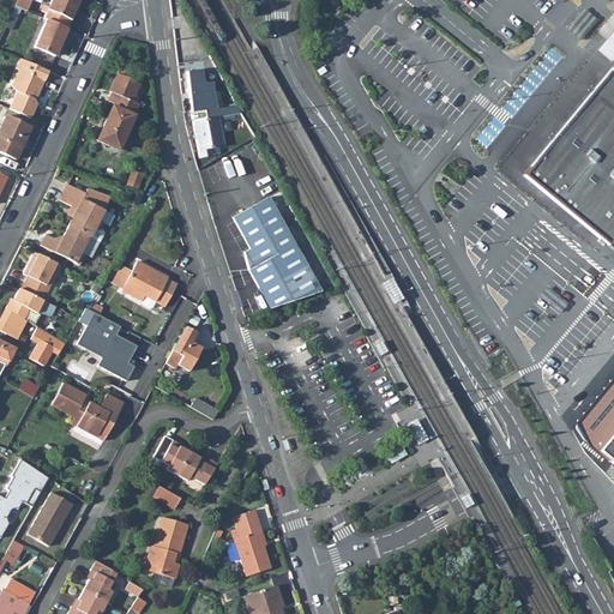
[(17,0),(14,6),(20,8),(26,12),(31,0),(17,0)]
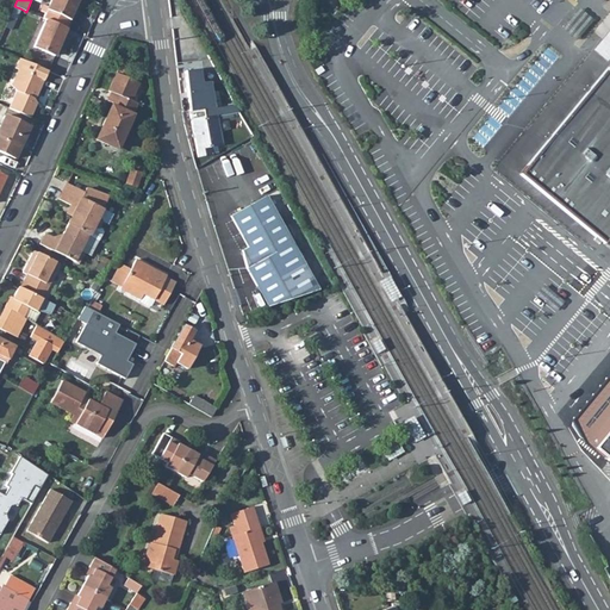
[(78,0),(50,0),(48,7),(43,5),(41,11),(45,13),(43,18),(45,19),(66,29),(78,0)]
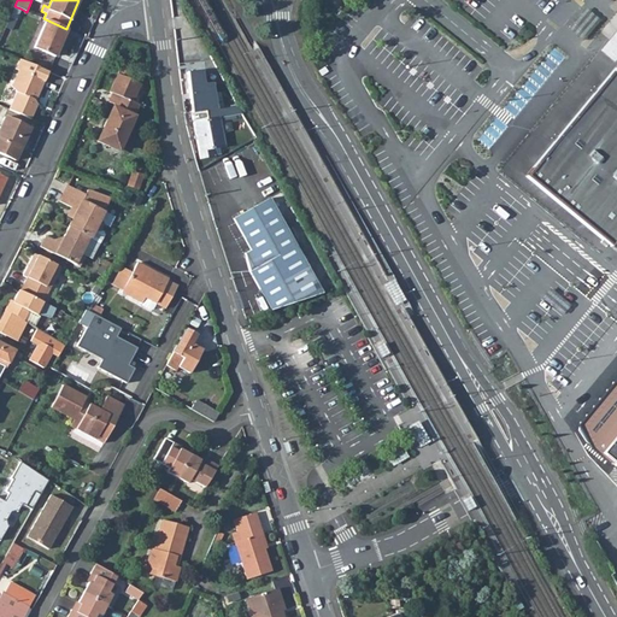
[(21,9),(15,6),(5,28),(11,30),(21,9)]
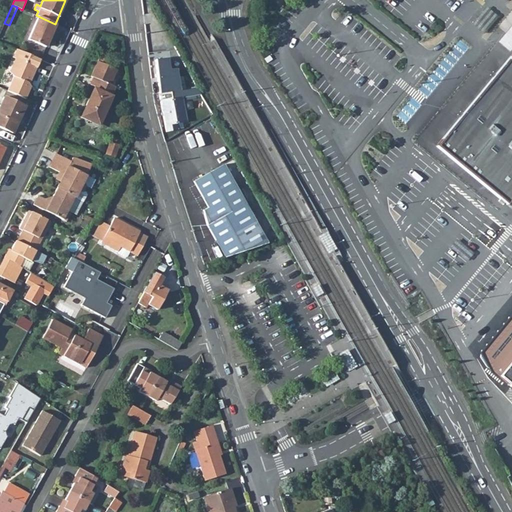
[(487,7),(474,23),(485,32),(498,15),(487,7)]
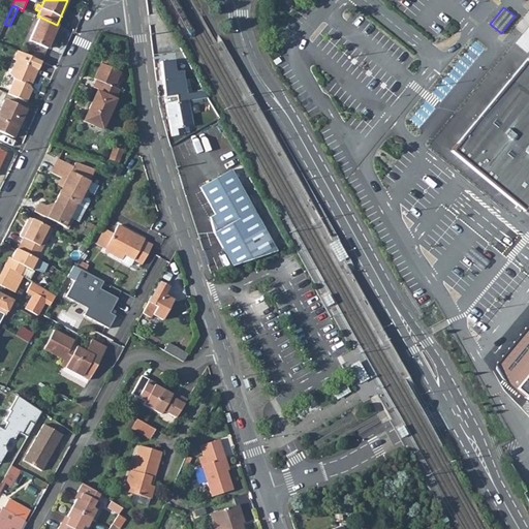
[(57,25),(39,17),(28,41),(47,50),(57,25)]
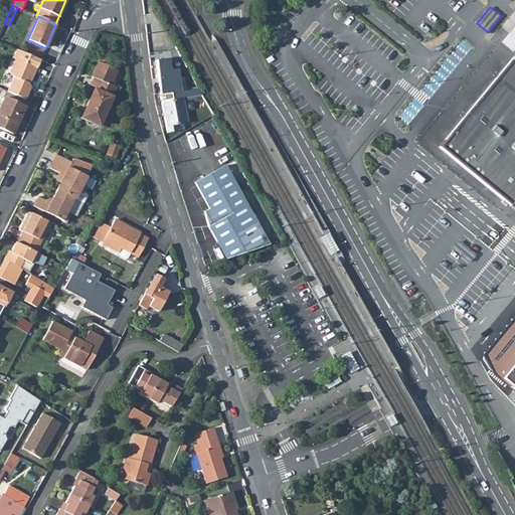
[(32,78),(40,60),(16,49),(12,57),(15,58),(9,70),(13,77),(7,92),(26,100),(31,88),(29,84),(28,83),(30,78),(32,78)]
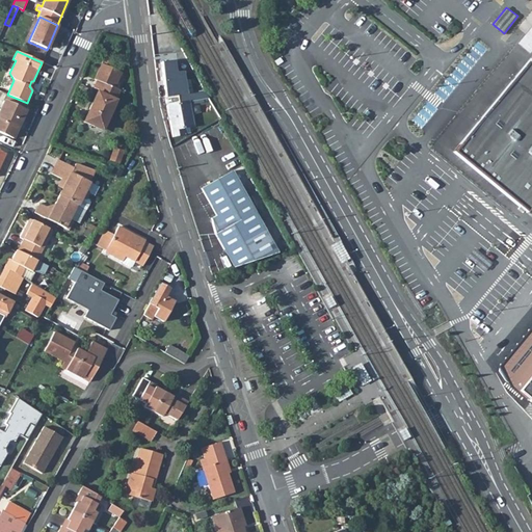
[(531,56),(453,153),(520,208),(524,212),(527,213),(531,207),(531,56)]
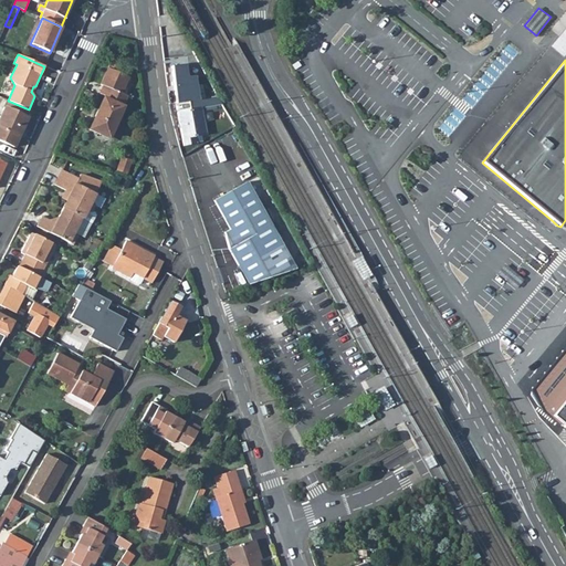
[(122,106),(127,96),(122,94),(128,77),(116,72),(119,66),(111,62),(103,77),(101,85),(103,86),(100,94),(105,96),(104,98),(103,98),(88,129),(108,138),(123,107),(122,106)]
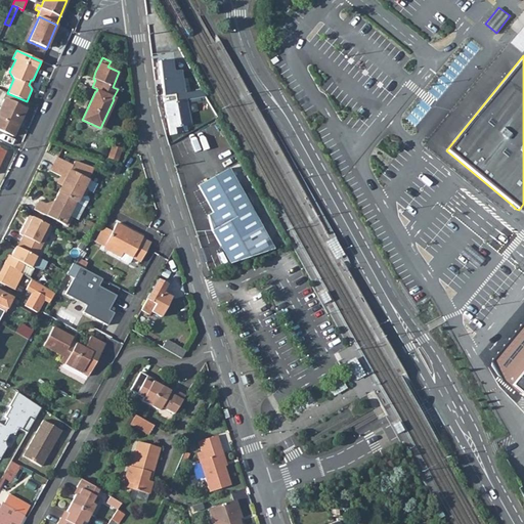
[(170,73),(169,60),(159,61),(163,96),(175,93),(180,92),(178,72),(170,73)]
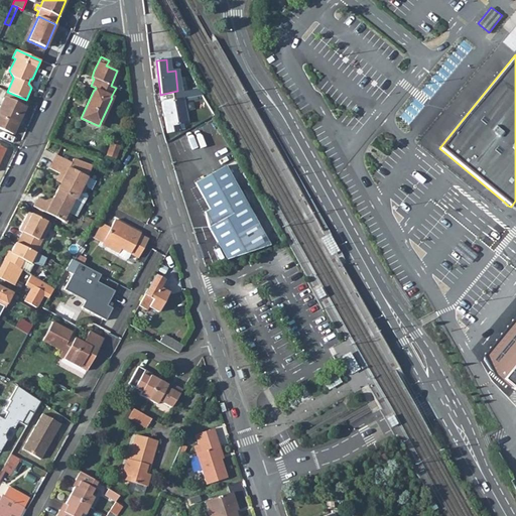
[(87,83),(89,78),(83,76),(77,88),(81,90),(85,82),(87,83)]
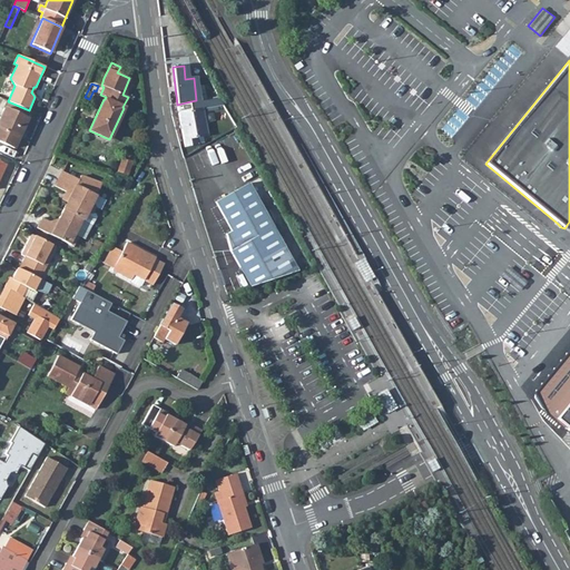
[(203,137),(207,136),(203,109),(224,106),(218,97),(196,100),(190,101),(192,110),(178,112),(184,146),(197,144),(196,138),(203,137)]
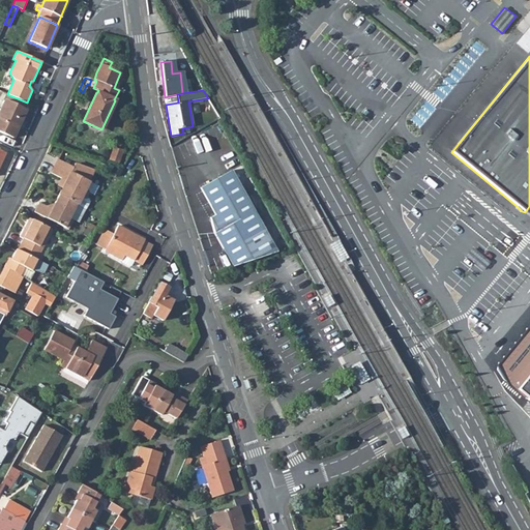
[(0,131),(12,138),(25,111),(3,100),(0,107),(0,131)]
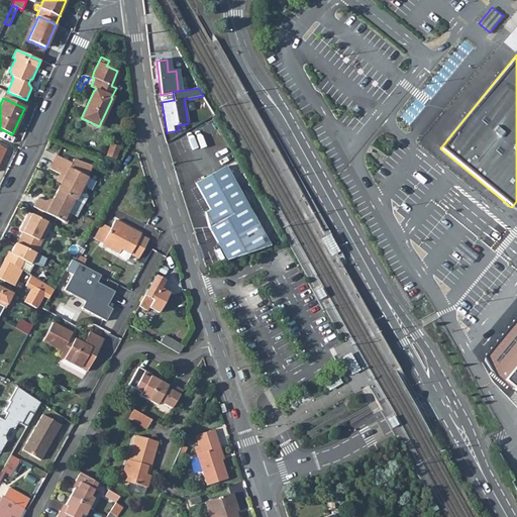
[(73,160),(71,163),(57,156),(49,169),(60,174),(59,176),(60,177),(57,182),(61,184),(57,191),(75,199),(84,204),(87,197),(87,194),(84,193),(86,188),(83,185),(92,167),(73,160)]
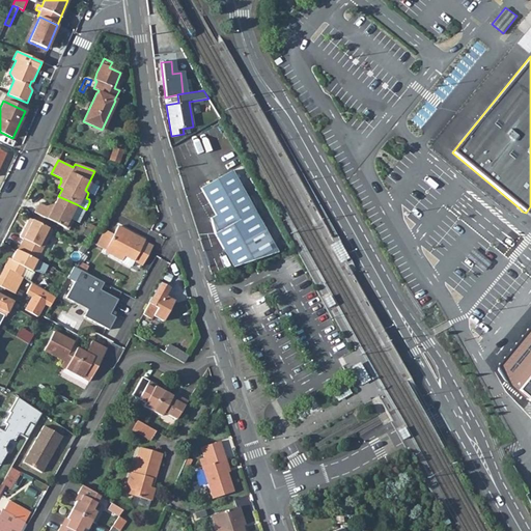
[(233,267),(277,252),(231,170),(201,188),(216,215),(211,218),(215,233),(233,267)]
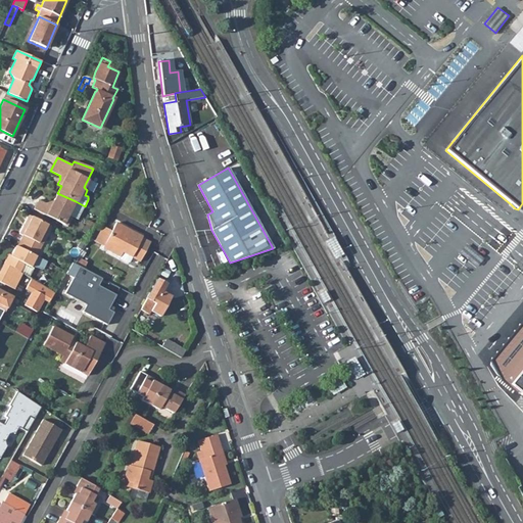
[(68,216),(76,201),(57,193),(53,201),(50,206),(45,203),(39,200),(36,204),(51,211),(49,217),(66,226),(72,217),(68,216)]
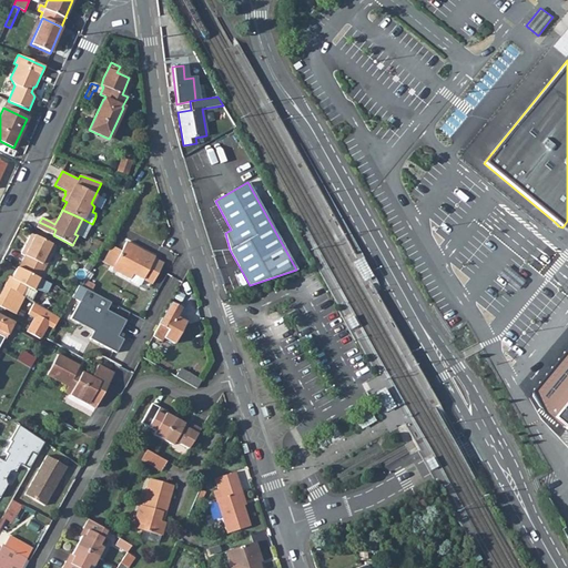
[(53,235),(56,230),(39,222),(37,227),(53,235)]
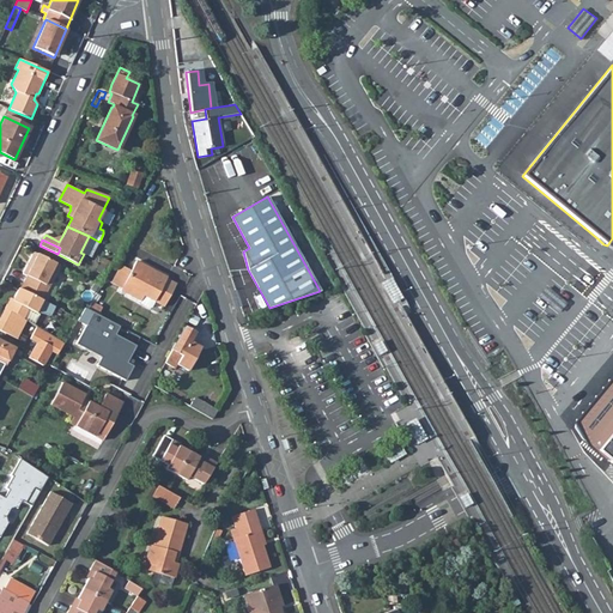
[(42,301),(60,266),(34,253),(22,274),(26,275),(19,289),(42,301)]
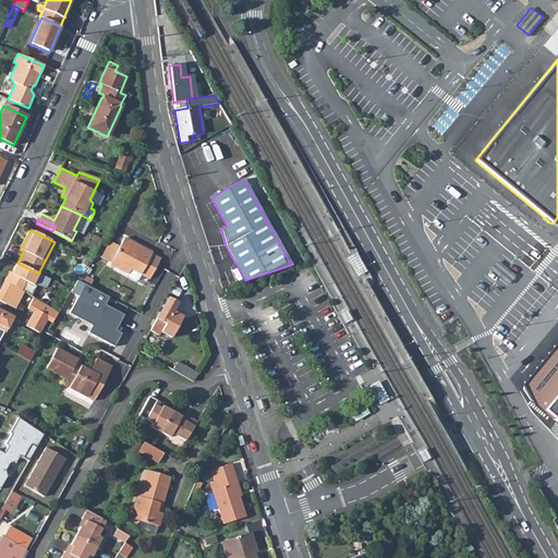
[(95,252),(101,240),(94,235),(87,247),(95,252)]
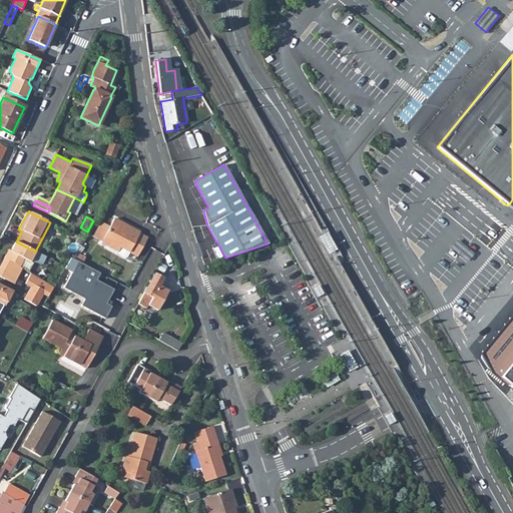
[(125,228),(126,225),(113,219),(101,242),(127,257),(129,251),(137,257),(147,238),(139,233),(139,232),(131,228),(130,230),(125,228)]
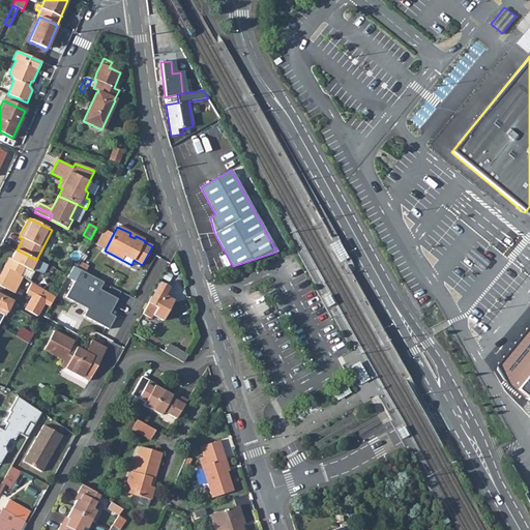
[(36,260),(17,249),(16,249),(10,259),(8,264),(6,263),(0,273),(0,286),(15,293),(23,277),(20,276),(25,267),(31,270),(31,269),(43,273),(48,265),(36,260)]
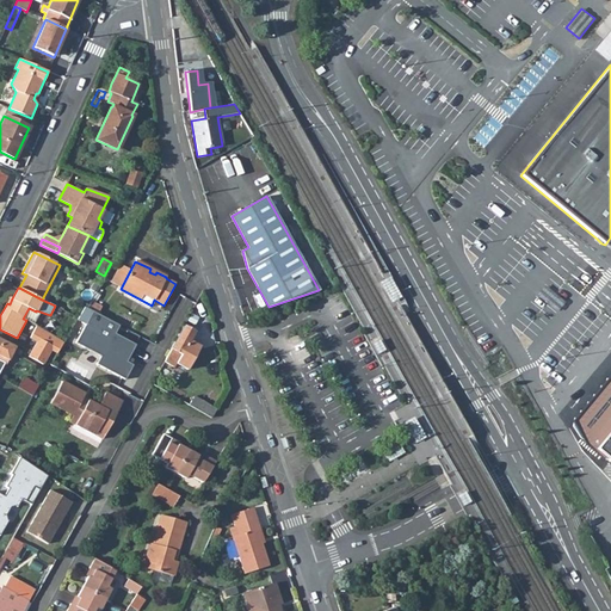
[(98,314),(102,307),(91,302),(87,308),(98,314)]
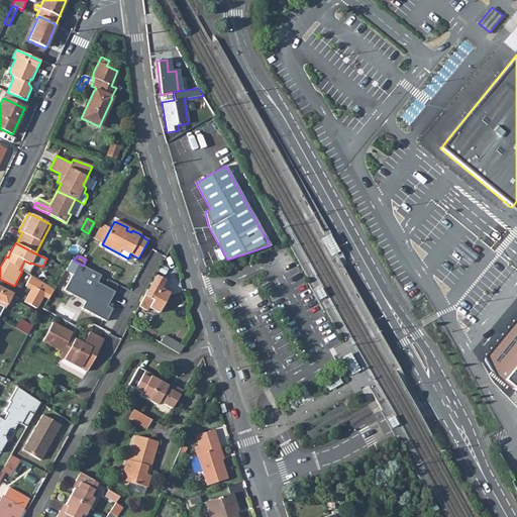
[(101,276),(78,264),(71,260),(66,269),(65,271),(72,275),(64,291),(85,302),(81,308),(106,321),(112,309),(110,308),(107,306),(109,303),(114,292),(97,283),(101,276)]
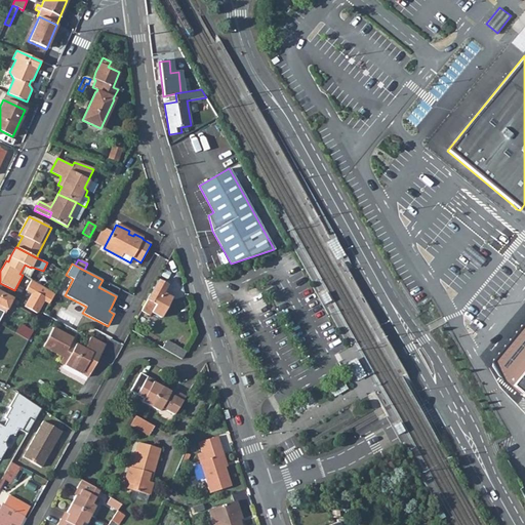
[(49,304),(54,293),(32,280),(26,290),(32,293),(25,307),(37,313),(43,300),(49,304)]
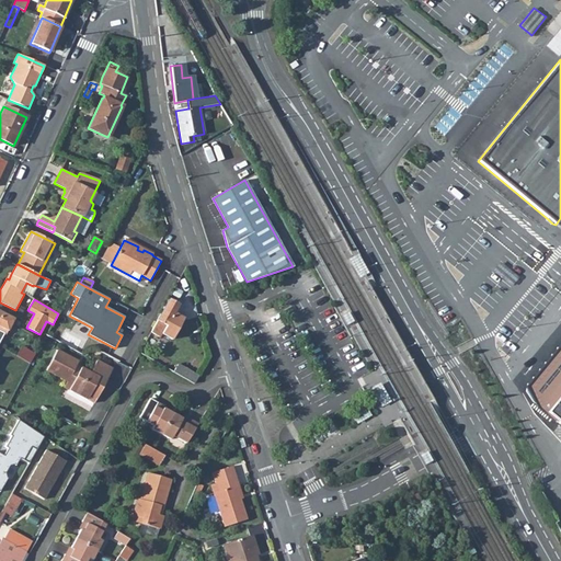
[(173,313),(178,305),(168,300),(150,332),(159,338),(161,333),(172,340),(183,319),(173,313)]
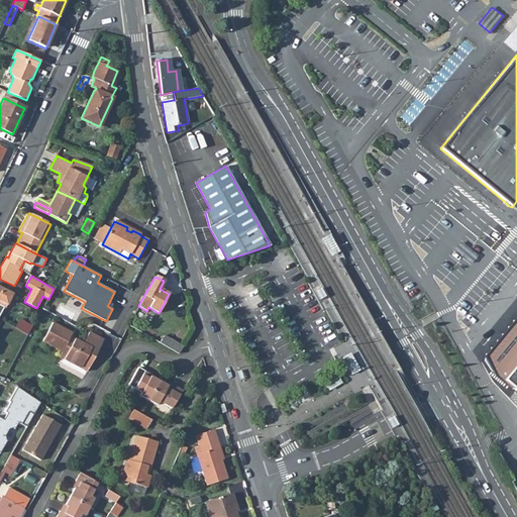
[(12,294),(0,287),(0,313),(3,308),(4,309),(12,294)]
